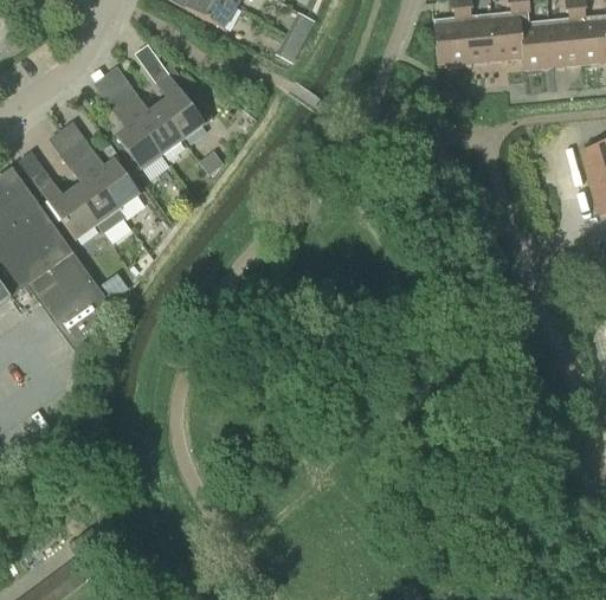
[(236,5),(226,0),(172,0),(223,28),(236,5)]
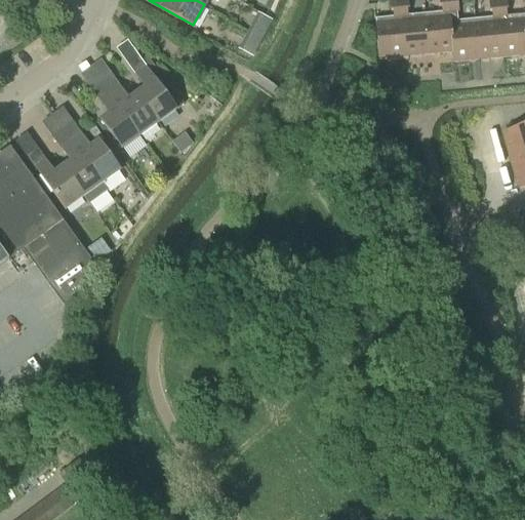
[(378,55),(404,53),(399,0),(390,0),(392,13),(375,15),(378,55)]
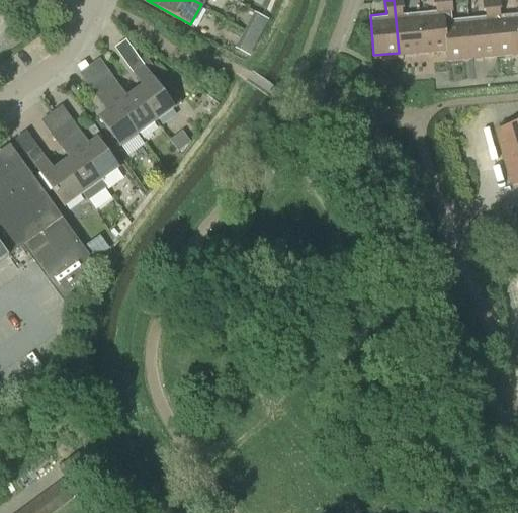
[(394,0),(399,53),(423,50),(420,10),(404,12),(403,0),(394,0)]
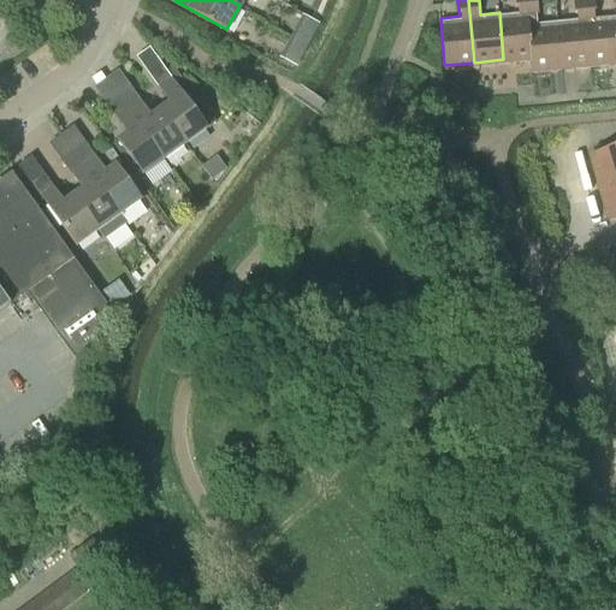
[(503,59),(531,57),(532,57),(526,0),(516,0),(517,11),(499,12),(503,59)]
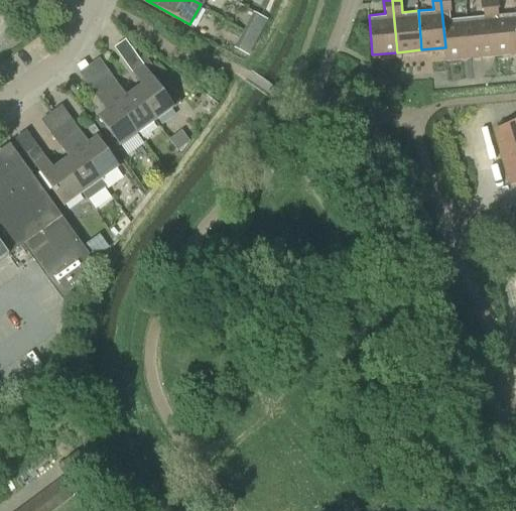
[(440,0),(445,47),(444,47),(445,57),(471,55),(467,16),(452,17),(449,0),(440,0)]
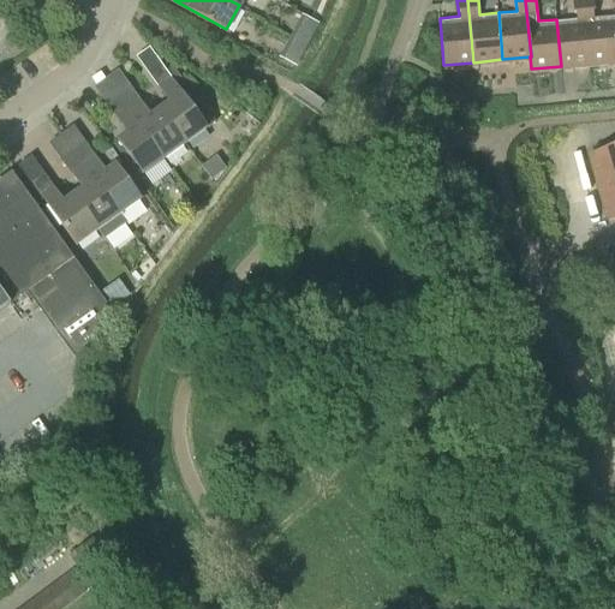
[(573,17),(556,19),(561,66),(589,64),(583,0),(571,0),(573,17)]
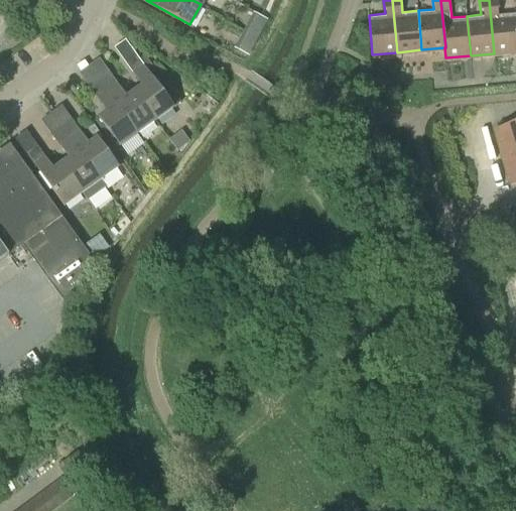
[(489,0),(494,53),(515,50),(515,19),(515,11),(499,13),(498,0),(489,0)]
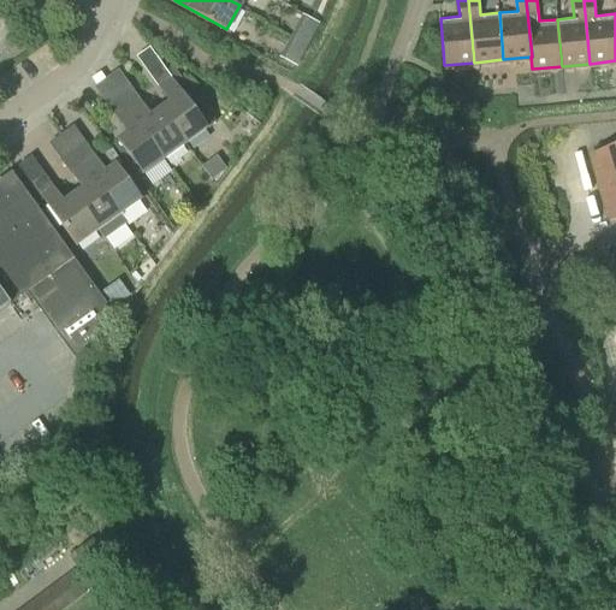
[(169,98),(159,105),(185,140),(215,118),(203,101),(194,107),(178,84),(177,84),(161,63),(149,71),(169,98)]
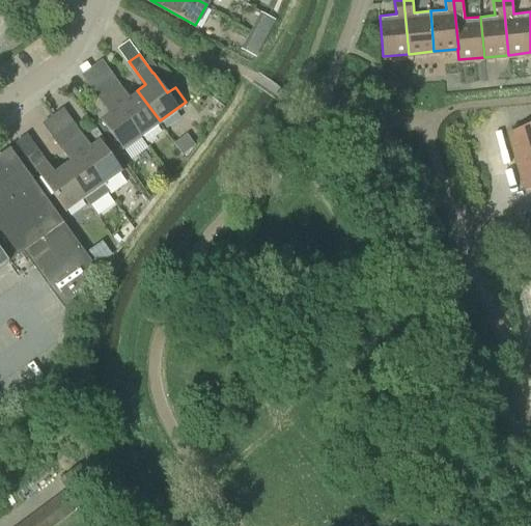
[(113,73),(103,80),(141,134),(160,120),(137,90),(130,95),(113,73)]
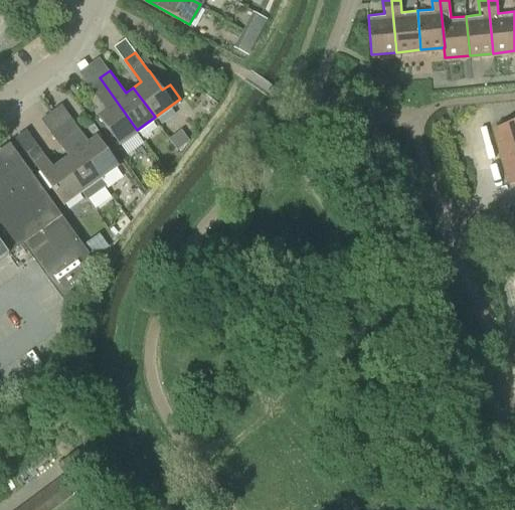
[(137,130),(100,77),(90,85),(106,107),(98,114),(119,143),(137,130)]
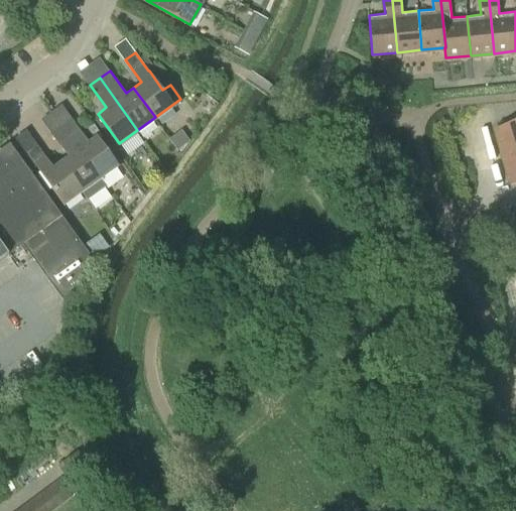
[(72,117),(62,125),(105,183),(100,176),(118,164),(92,129),(84,134),(72,117)]
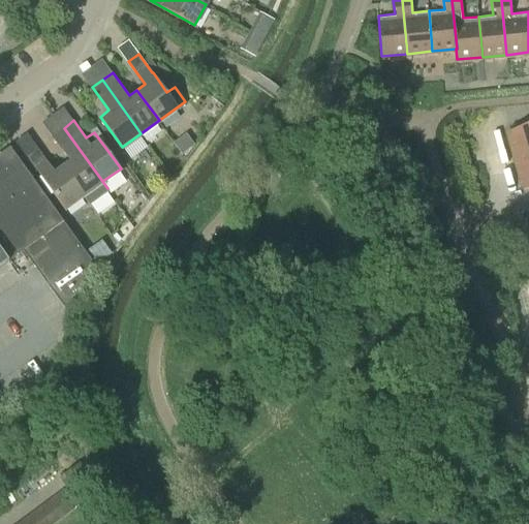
[(528,124),(506,131),(522,186),(528,183),(528,124)]
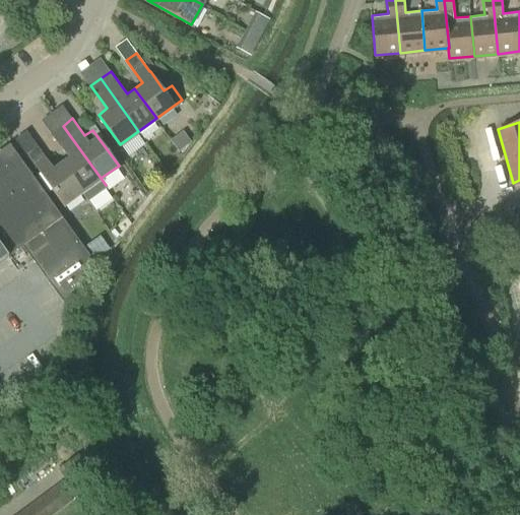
[(65,149),(57,155),(88,198),(106,185),(63,126),(53,132),(65,149)]
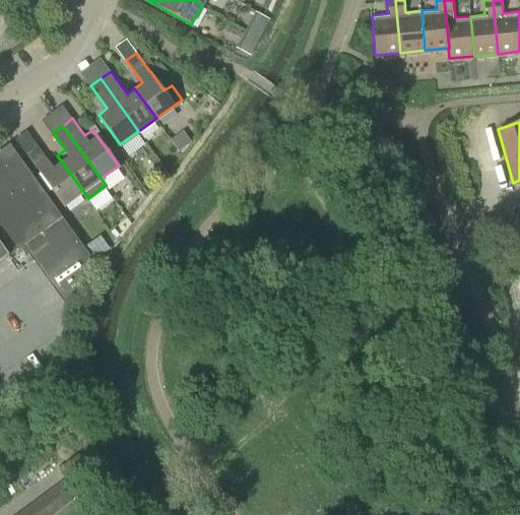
[(9,142),(0,148),(0,259),(9,252),(19,266),(34,257),(51,282),(63,299),(72,293),(90,253),(9,142)]
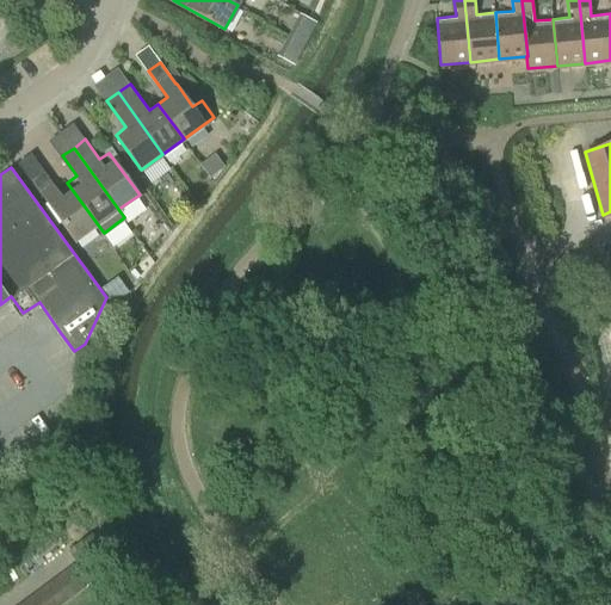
[(104,233),(67,183),(57,190),(43,170),(30,179),(75,241),(97,226),(103,233),(104,233)]
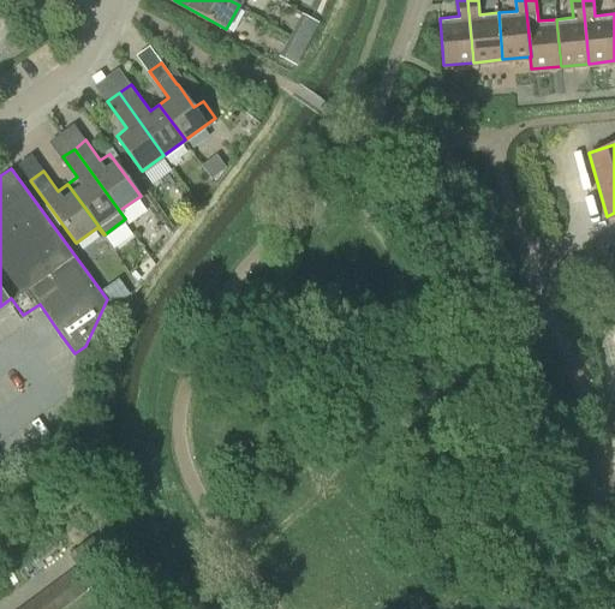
[(115,302),(132,287),(121,275),(106,288),(115,302)]
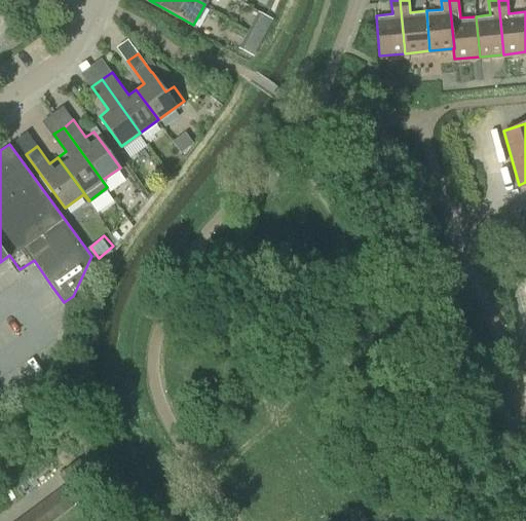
[(63,479),(82,501),(103,485),(83,461),(63,479)]
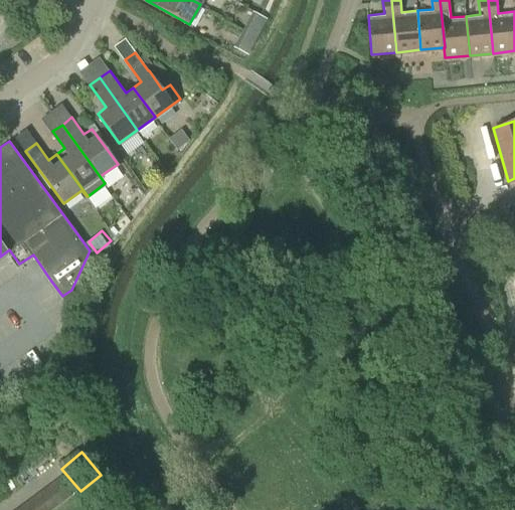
[(14,509),(46,509),(70,492),(58,477),(14,509)]
